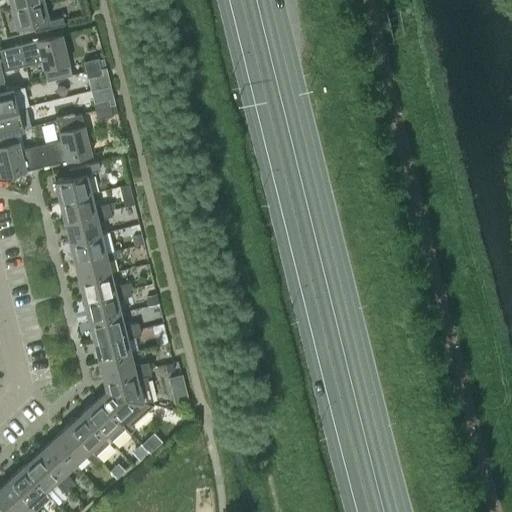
[(48,19),(43,0),(36,0),(11,6),(16,27),(32,23),(34,31),(64,23),(62,16),(48,19)]
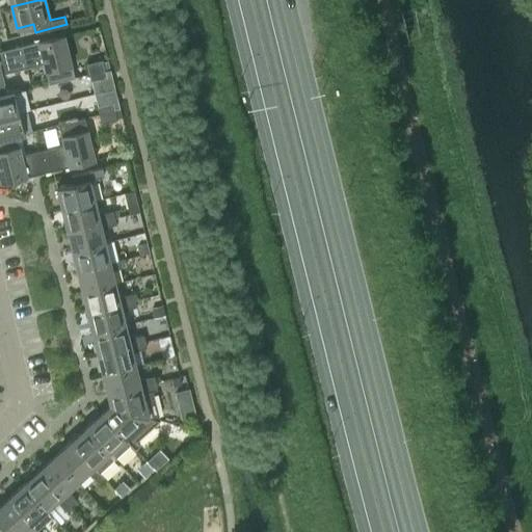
[(20,45),(26,68),(43,63),(48,83),(74,77),(63,34),(20,45)]
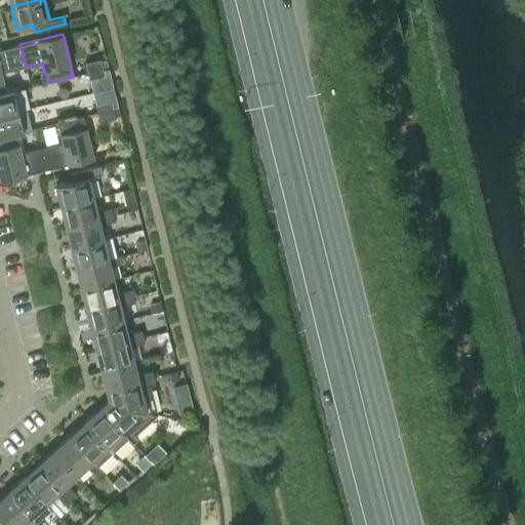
[(0,93),(5,92),(5,91),(1,73),(26,67),(19,44),(0,49),(0,93)]
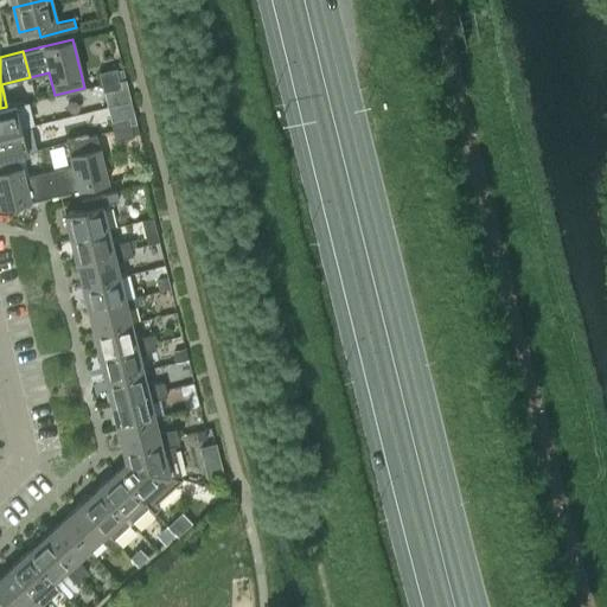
[(101,82),(119,77),(116,68),(98,72),(101,82)]
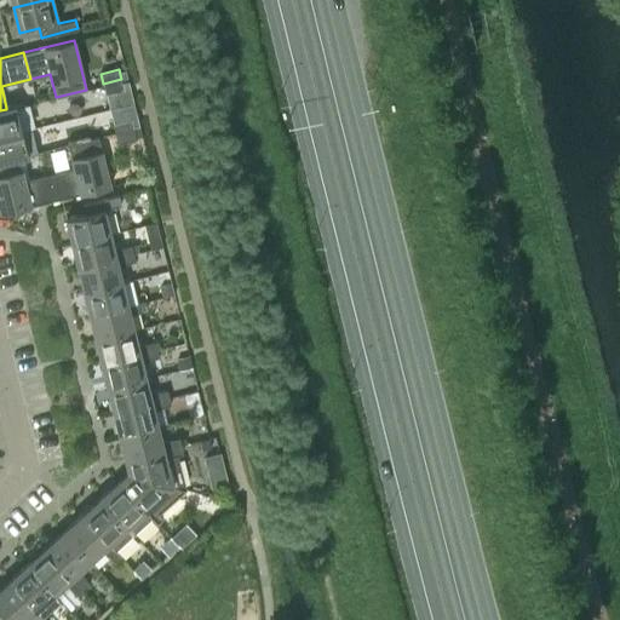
[(121,79),(103,84),(105,93),(124,90),(121,79)]
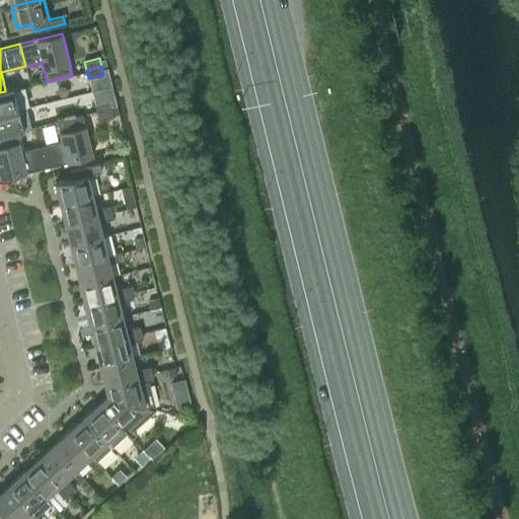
[(0,114),(26,107),(21,86),(5,90),(5,91),(0,92),(0,114)]
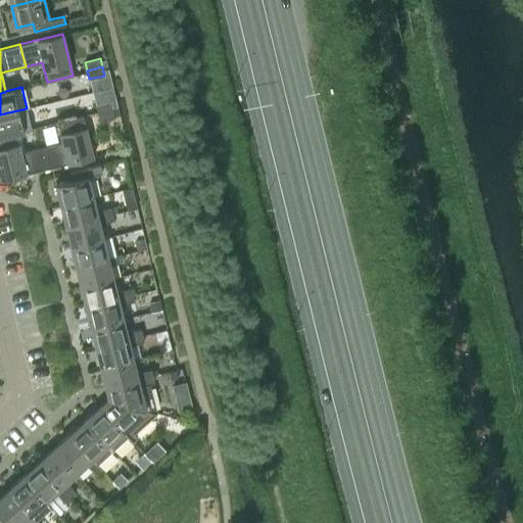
[(95,104),(97,112),(112,109),(110,100),(95,104)]
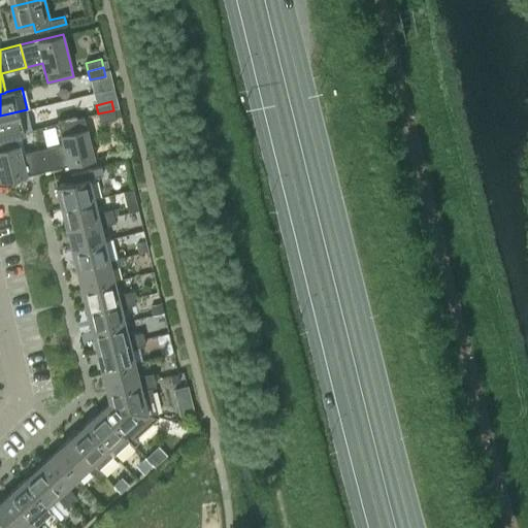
[(0,136),(15,133),(15,134),(32,130),(27,109),(0,116),(0,136)]
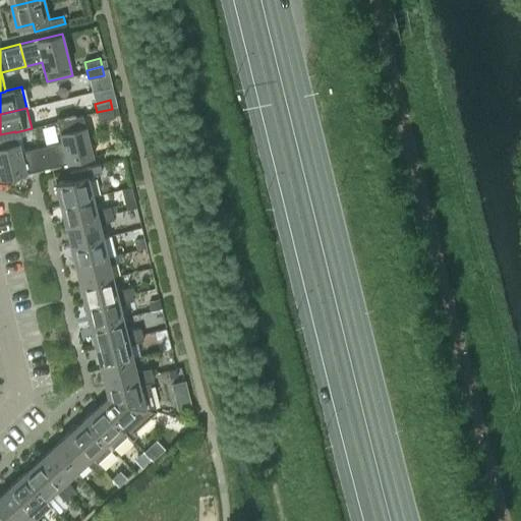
[(112,109),(97,112),(99,121),(114,117),(112,109)]
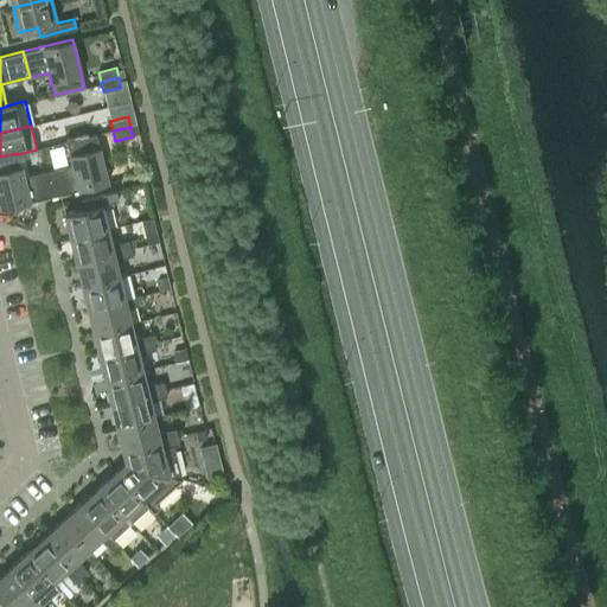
[(52,170),(58,195),(108,183),(96,133),(66,141),(71,165),(52,170)]
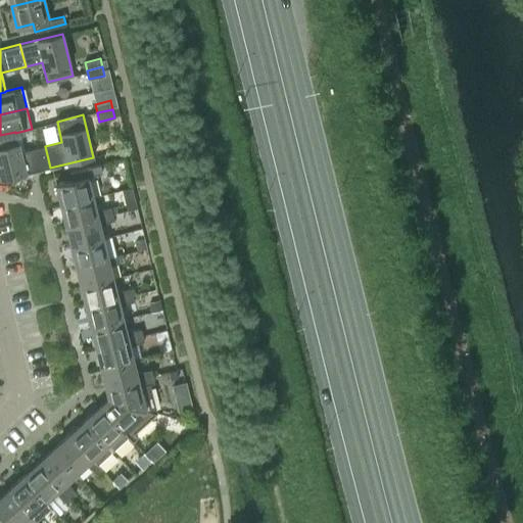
[(50,168),(45,146),(20,151),(15,133),(15,132),(0,135),(0,178),(0,180),(50,168)]
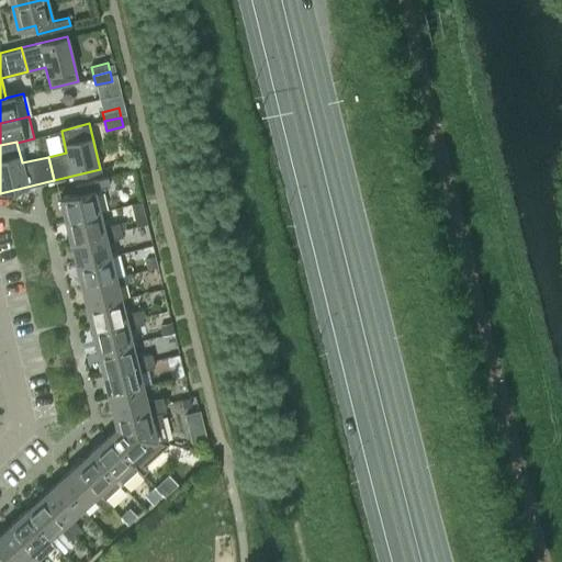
[(65,221),(99,212),(94,189),(110,186),(108,177),(75,184),(77,193),(59,198),(65,221)]
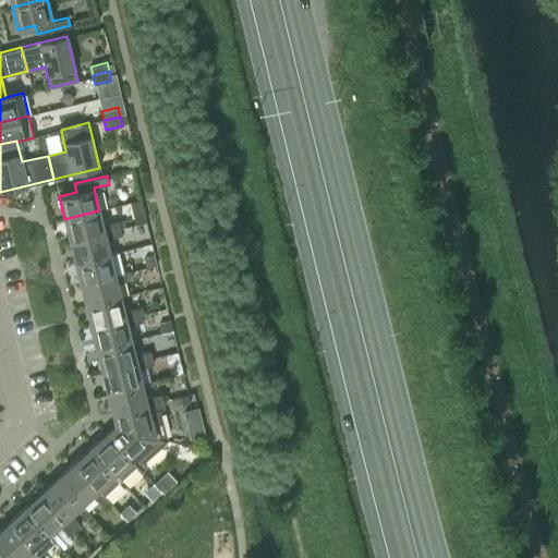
[(98,210),(64,219),(70,240),(119,228),(118,221),(101,223),(98,210)]
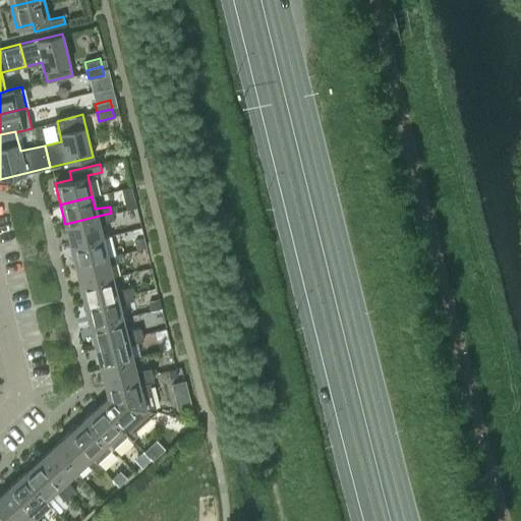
[(111,213),(65,224),(69,244),(102,236),(99,224),(113,219),(111,213)]
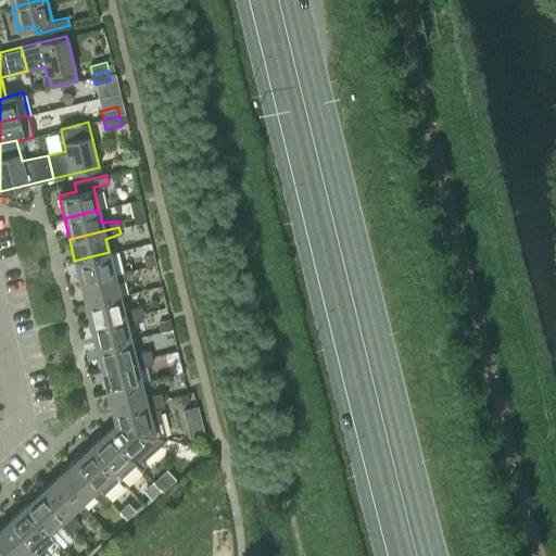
[(109,252),(74,261),(79,282),(124,272),(118,250),(109,252)]
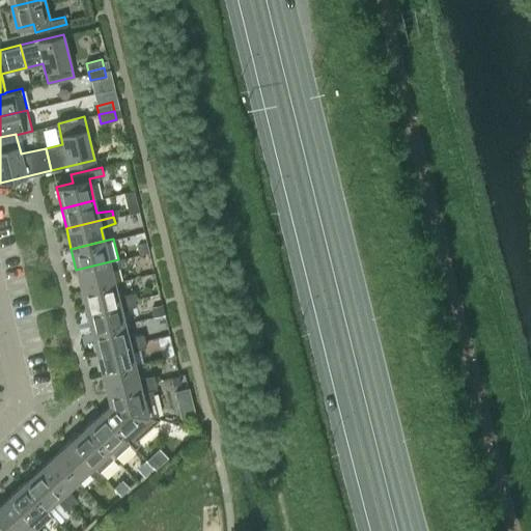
[(146,243),(137,246),(139,254),(148,251),(146,243)]
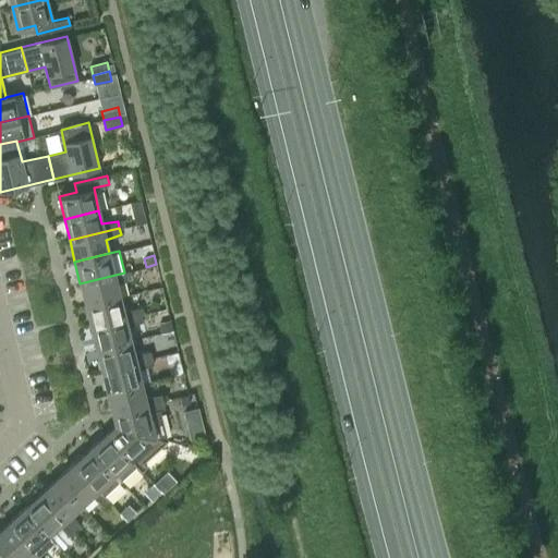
[(124,273),(80,283),(85,305),(120,296),(117,283),(132,278),(130,271),(124,273)]
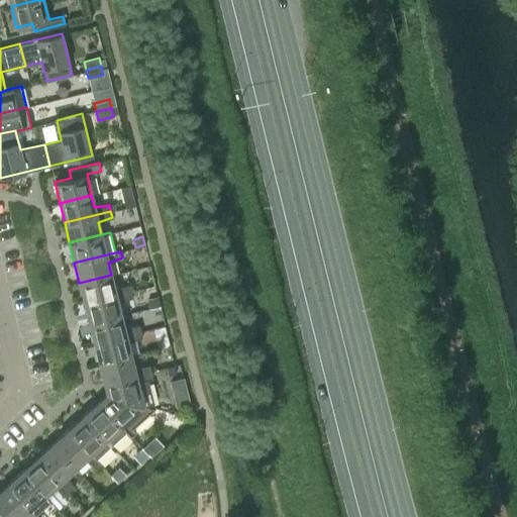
[(111,275),(79,283),(84,303),(130,291),(129,285),(114,287),(111,275)]
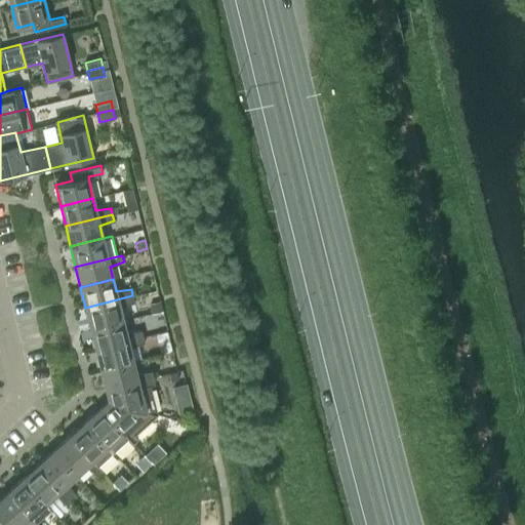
[(132,295),(85,308),(90,327),(123,320),(120,307),(134,303),(132,295)]
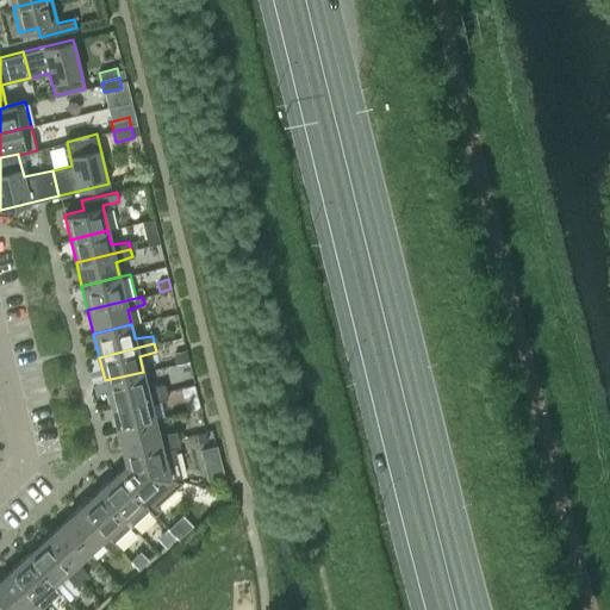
[(186,349),(173,353),(175,363),(188,360),(186,349)]
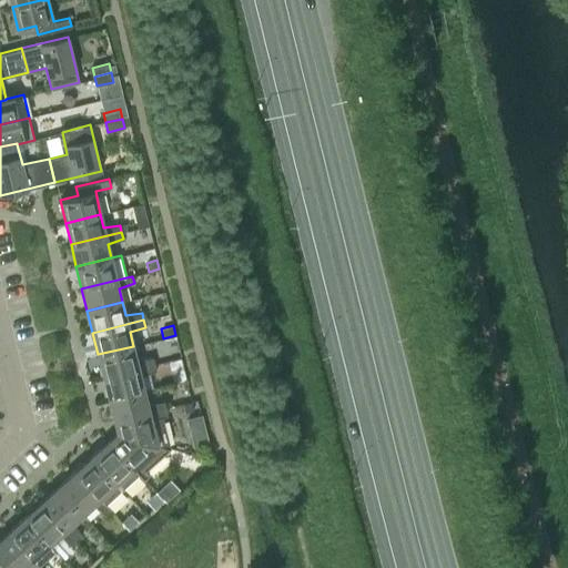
[(133,346),(98,354),(103,376),(154,364),(152,357),(137,359),(133,346)]
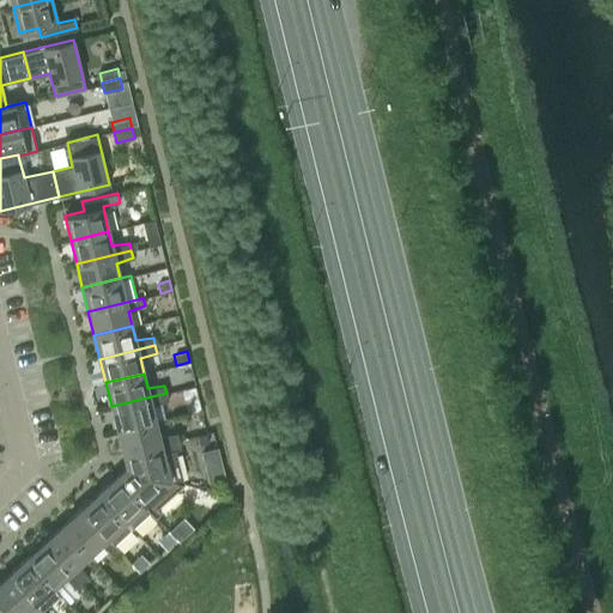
[(167,393),(111,406),(117,430),(156,420),(152,406),(169,400),(167,393)]
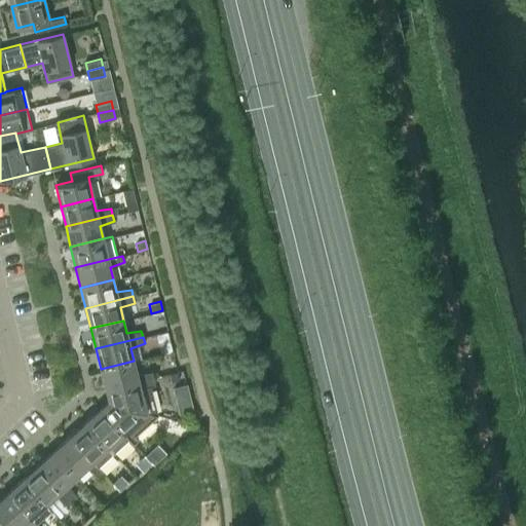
[(134,361),(101,369),(106,389),(153,378),(151,371),(137,374),(134,361)]
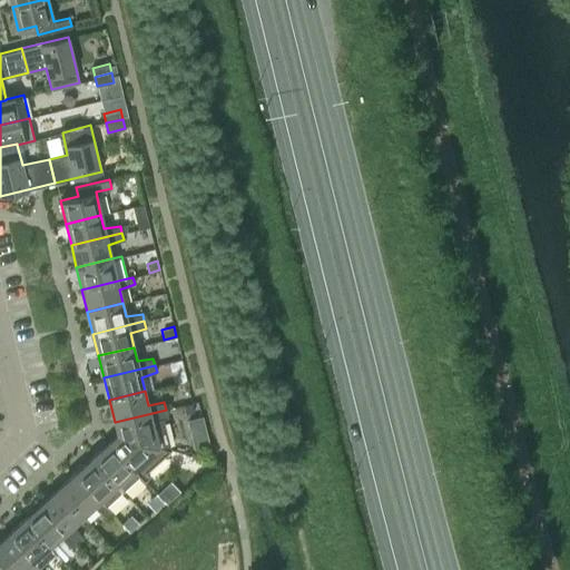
[(166,410),(115,422),(117,433),(170,450),(163,418),(167,416),(166,410)]
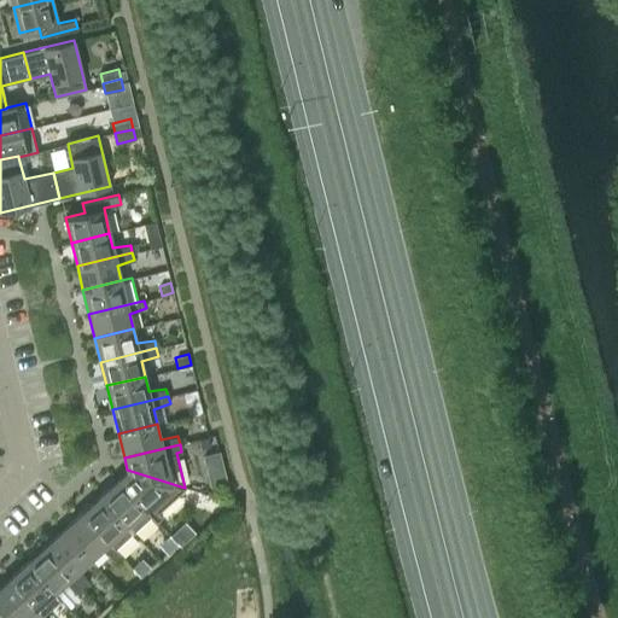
[(221,465),(217,453),(204,456),(208,467),(221,465)]
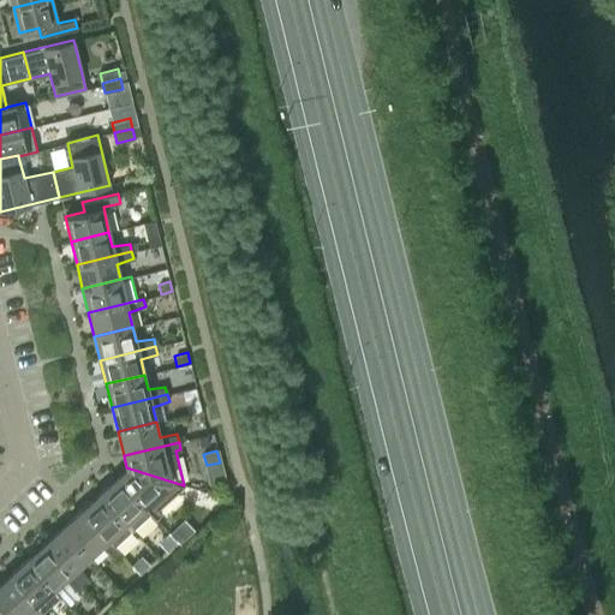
[(184,485),(126,467),(117,477),(155,519),(161,513),(157,508),(184,485)]
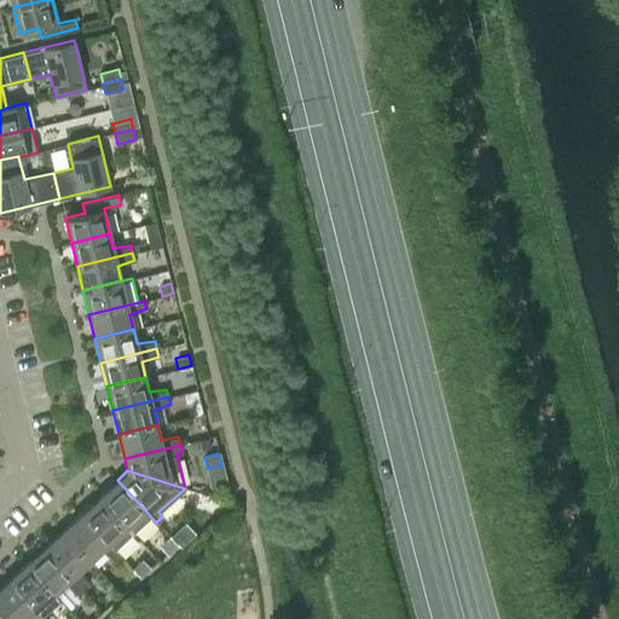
[(156,522),(117,480),(99,497),(132,533),(144,522),(149,528),(156,522)]
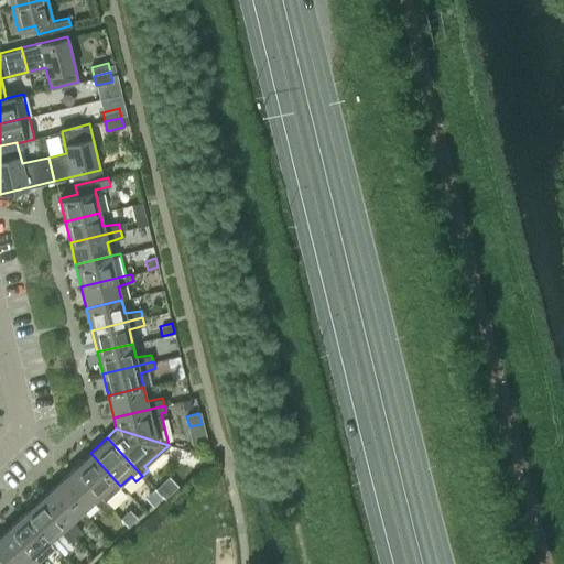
[(120,486),(90,453),(74,467),(108,506),(114,501),(109,496),(120,486)]
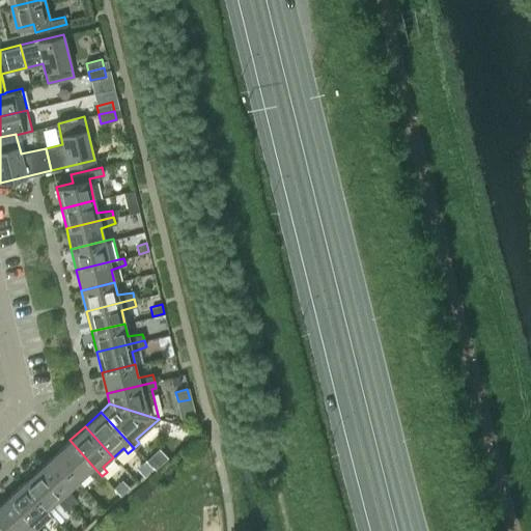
[(102,476),(70,440),(54,454),(76,479),(86,471),(96,481),(102,476)]
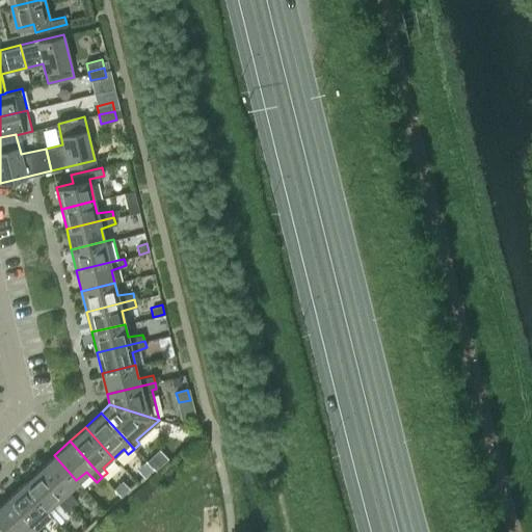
[(159,449),(151,456),(159,466),(167,458),(159,449)]
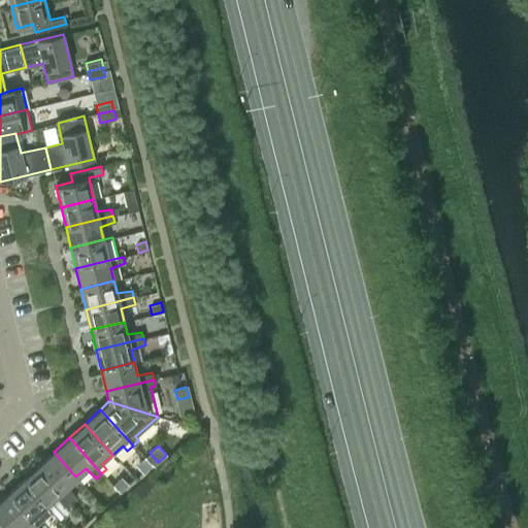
[(75,476),(54,452),(38,466),(70,501),(74,497),(66,486),(75,476)]
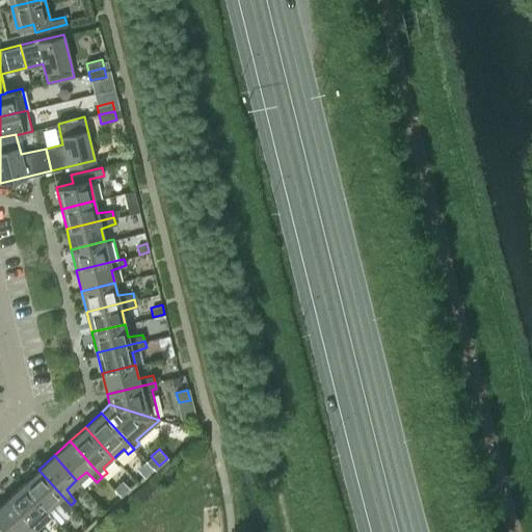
[(139,467),(145,473),(145,474),(152,469),(153,468),(145,460),(139,467)]
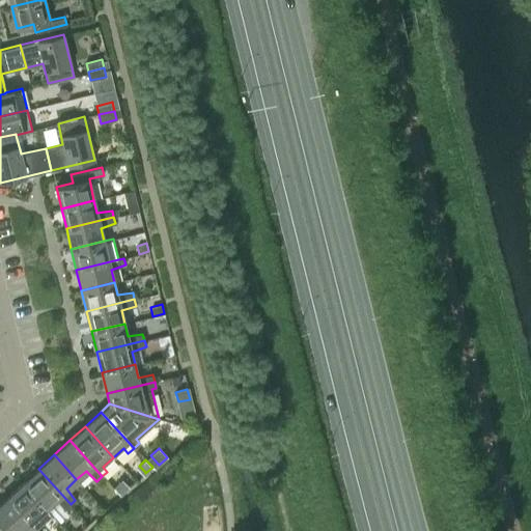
[(71,504),(38,469),(23,482),(45,507),(54,499),(65,509),(71,504)]
